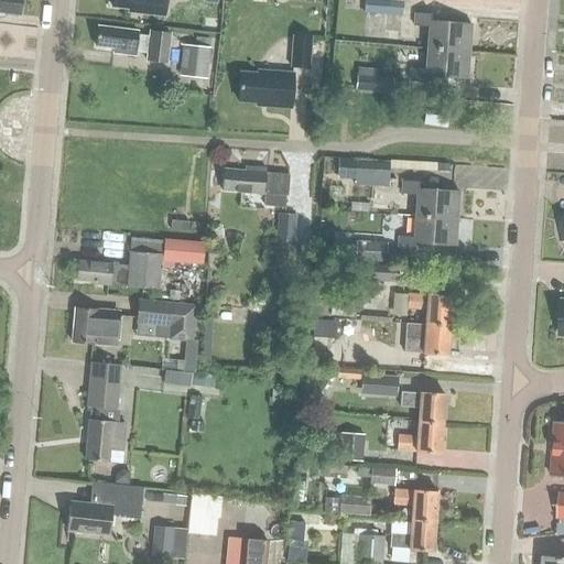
[(19,15),(20,0),(0,0),(0,15),(2,17),(3,13),(19,15)]
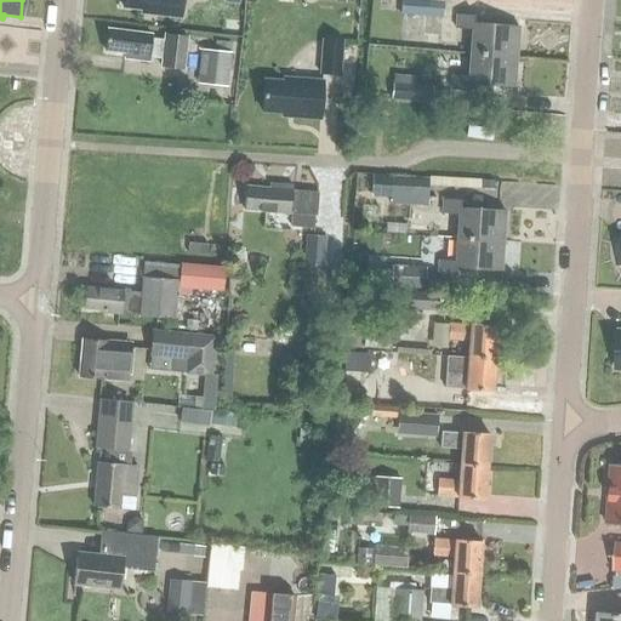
[(123,0),(123,7),(142,10),(142,13),(181,17),(182,0),(123,0)]
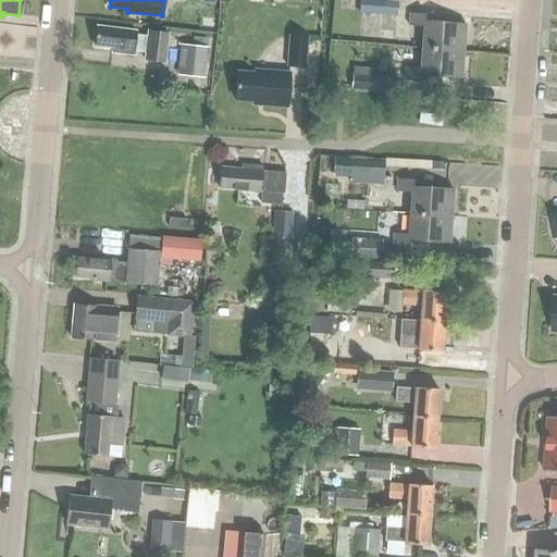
[(395,15),(396,2),(366,0),(359,0),(358,12),(395,15)]
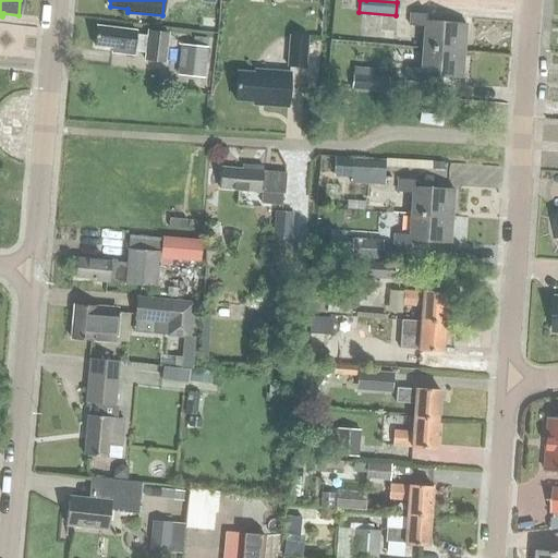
[(463,51),(463,50),(465,24),(426,21),(426,13),(411,12),(410,25),(424,26),(423,48),(463,51)]
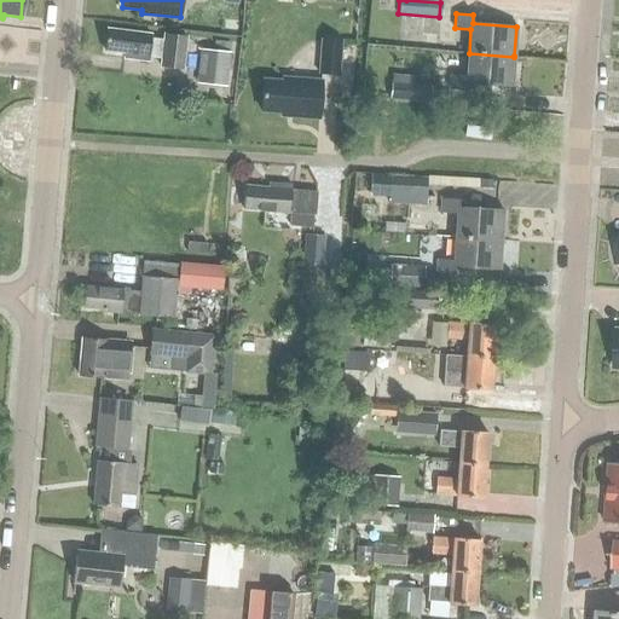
[(151,39),(151,35),(108,30),(106,51),(125,53),(123,59),(148,62),(148,57),(162,59),(161,67),(183,70),(187,39),(165,35),(165,40),(151,39)]
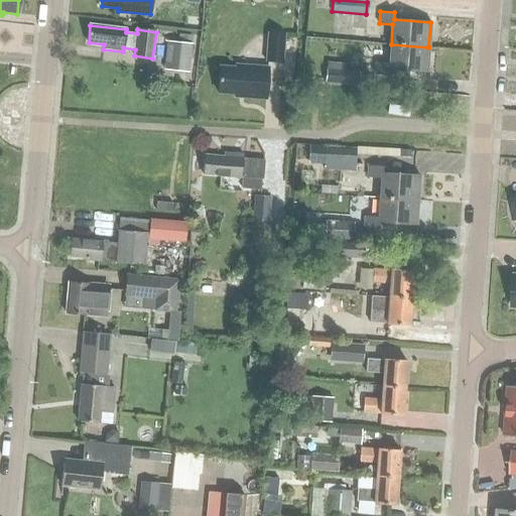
[(267,32),(265,61),(282,62),(284,33),(267,32)]
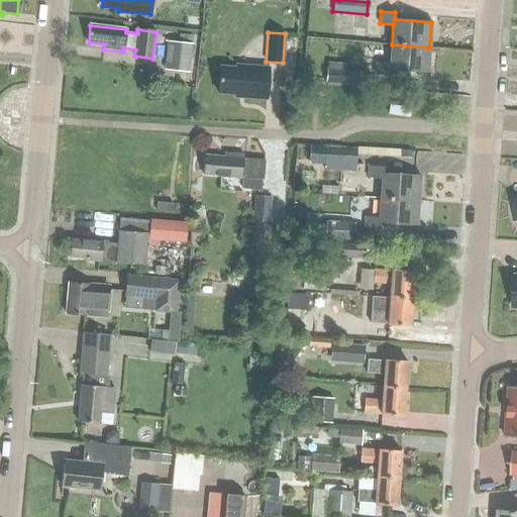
[(165,70),(189,73),(192,43),(167,41),(165,70)]
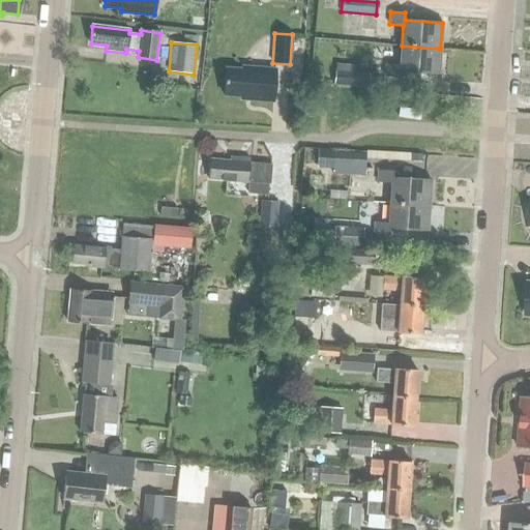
[(438,75),(440,49),(402,46),(400,65),(386,64),(385,77),(400,78),(401,72),(438,75)]
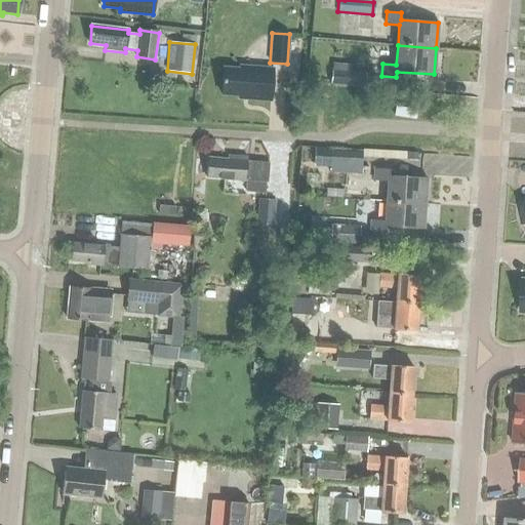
[(224,68),(221,94),(248,96),(248,98),(271,101),(273,69),(240,67),(240,69),(224,68)]
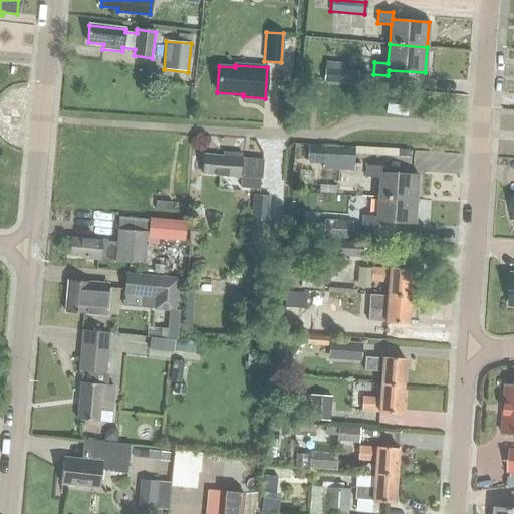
[(324,69),(323,81),(357,84),(358,72),(324,69)]
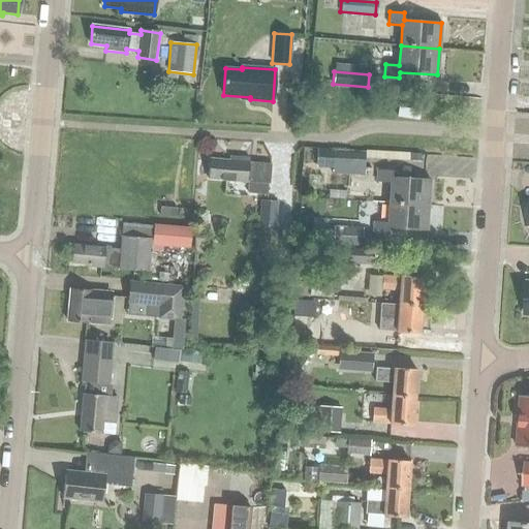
[(318,104),(329,105),(329,94),(318,93),(318,104)]
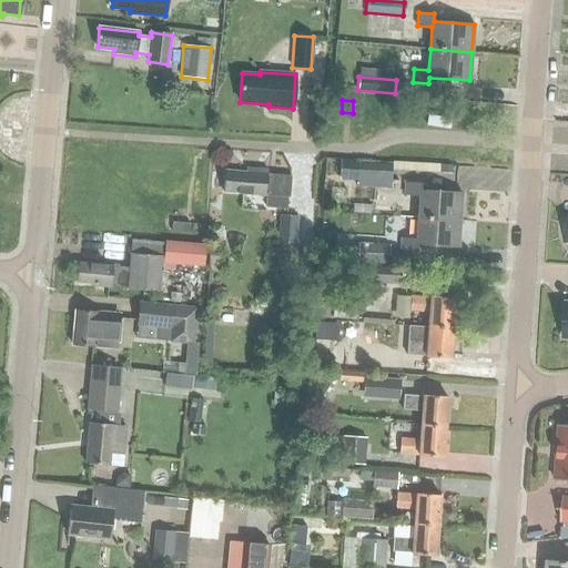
[(392,165),(358,164),(357,178),(391,180),(392,165)]
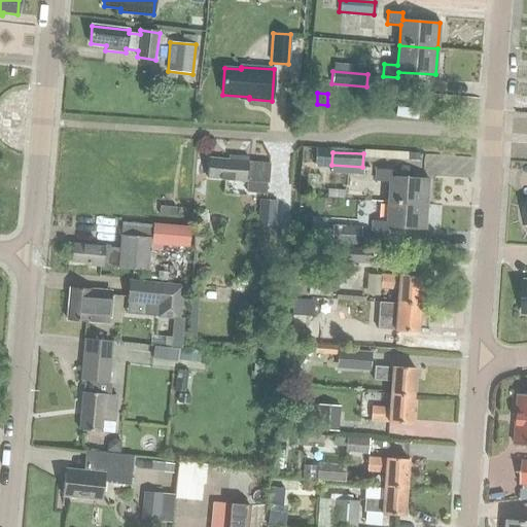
[(269,183),(271,164),(247,161),(248,157),(229,155),(227,160),(209,157),(207,178),(247,181),(246,192),(268,194),(269,183)]
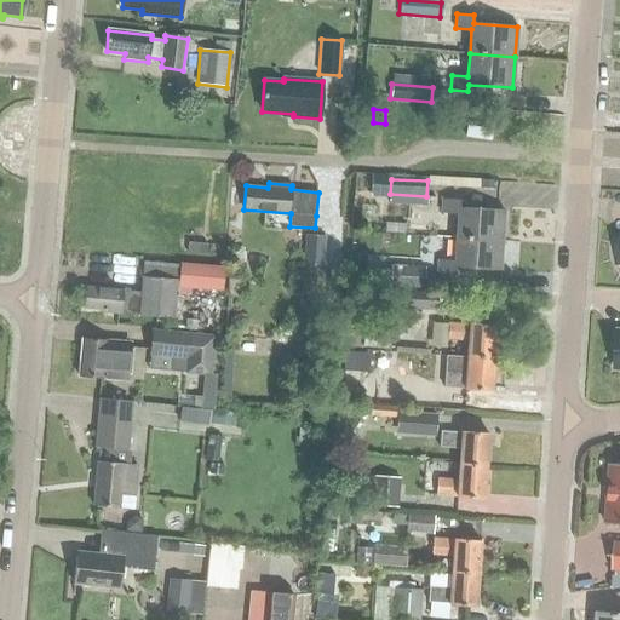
[(368,197),(367,219),(379,219),(380,197),(368,197)]
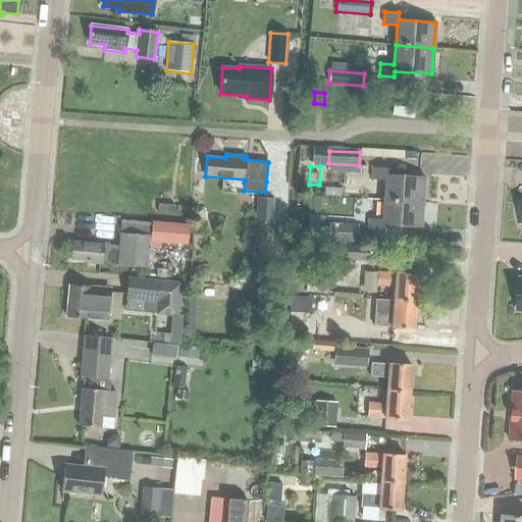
[(385,181),(384,200),(422,202),(423,180),(423,176),(386,174),(386,169),(372,168),(371,180),(385,181)]
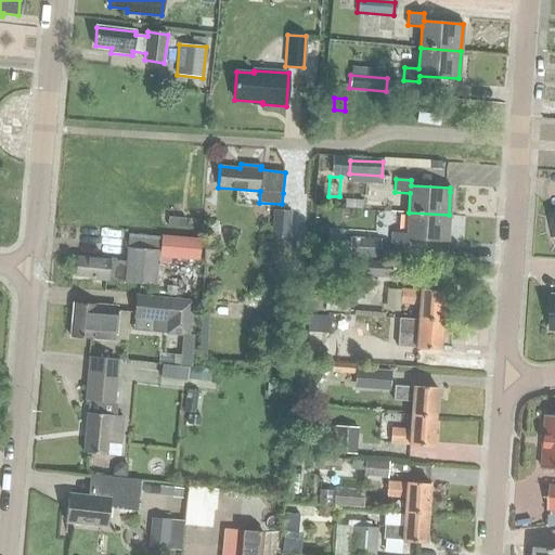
[(271,236),(288,237),(291,211),(272,210),(271,236)]
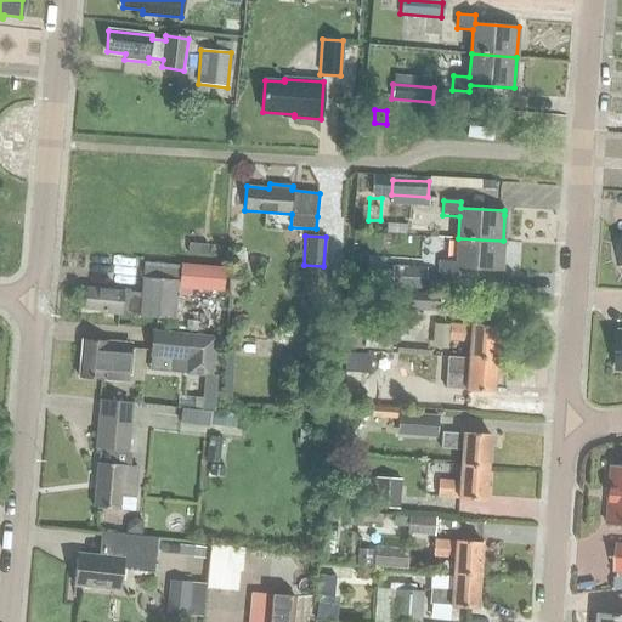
[(458,238),(458,239),(456,263),(439,261),(437,276),(457,277),(457,269),(501,272),(503,241),(458,238)]
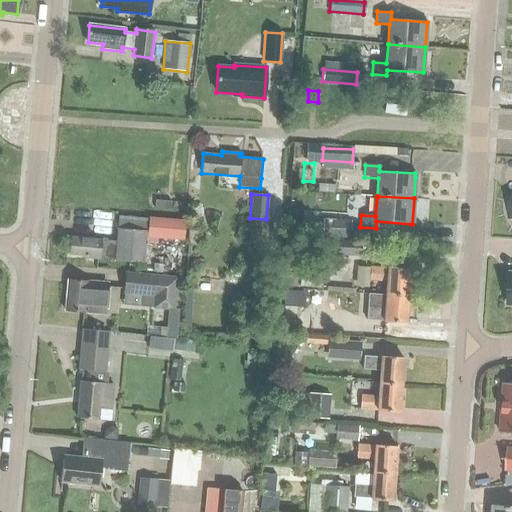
[(170,219),(169,235),(184,236),(185,220),(170,219)]
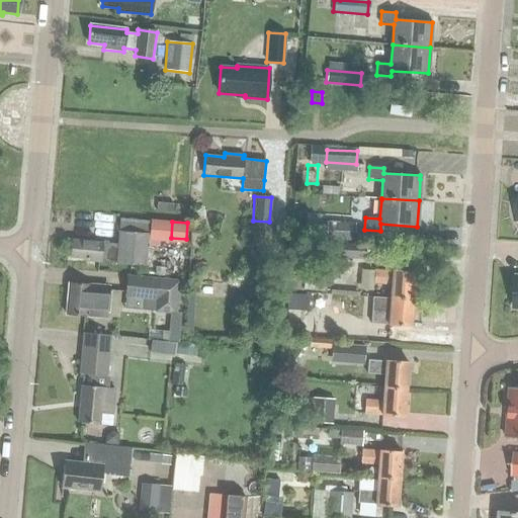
[(326,239),(354,241),(355,225),(327,223),(326,239)]
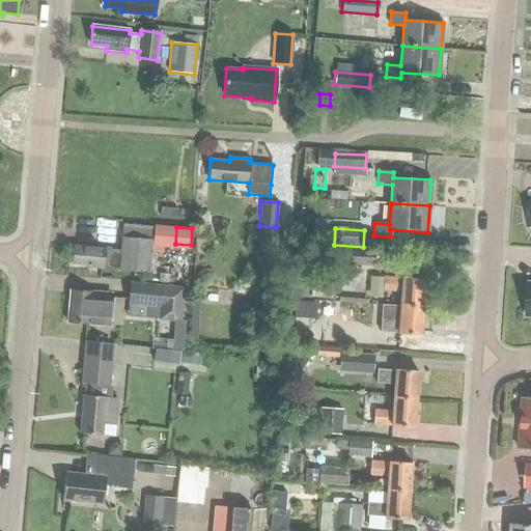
[(89,268),(148,272),(151,240),(120,238),(119,250),(73,247),(72,263),(89,266),(89,268)]
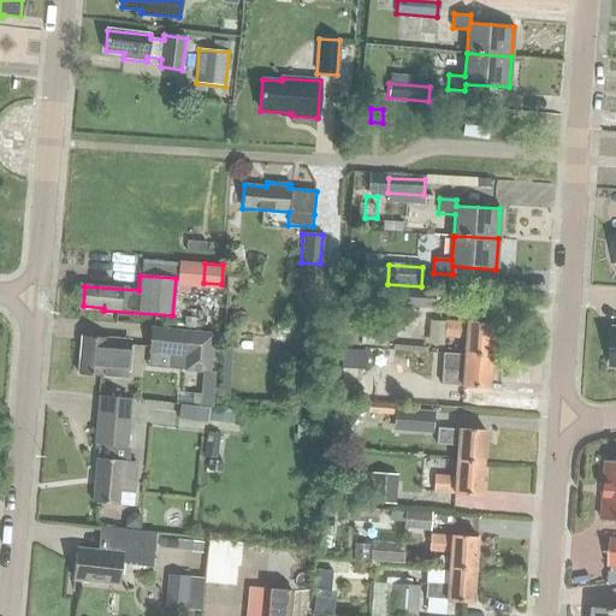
[(396,303),(431,306),(432,290),(397,288),(396,303)]
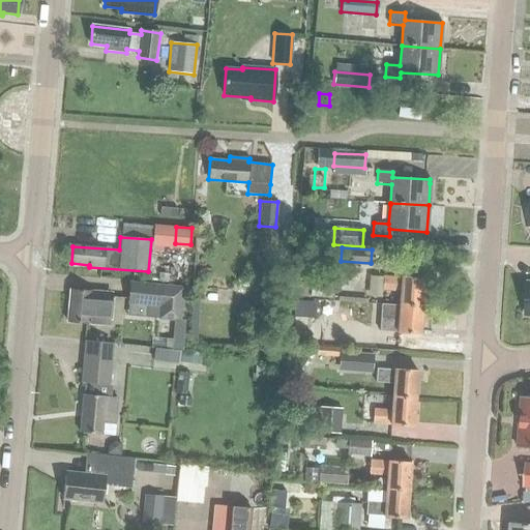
[(158,282),(169,283),(183,284),(184,263),(170,262),(169,274),(158,273),(158,282)]
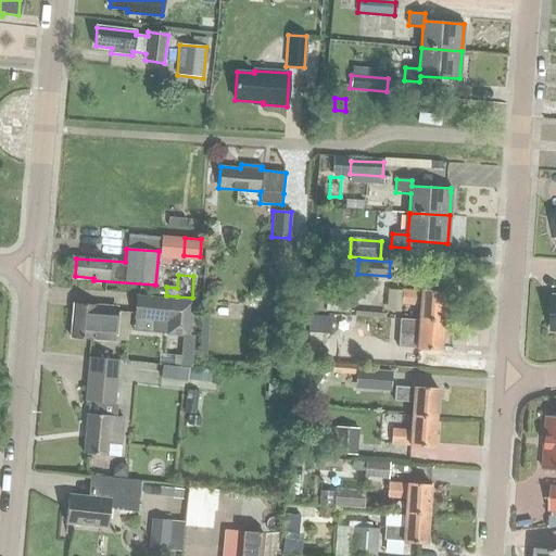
[(346,313),(349,293),(326,291),(325,311),(346,313)]
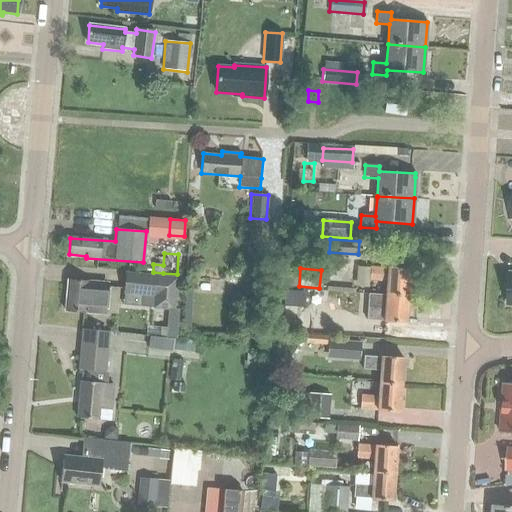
[(371,268),(370,281),(387,282),(386,294),(386,296),(407,297),(407,296),(408,269),(388,268),(388,269),(371,268)]
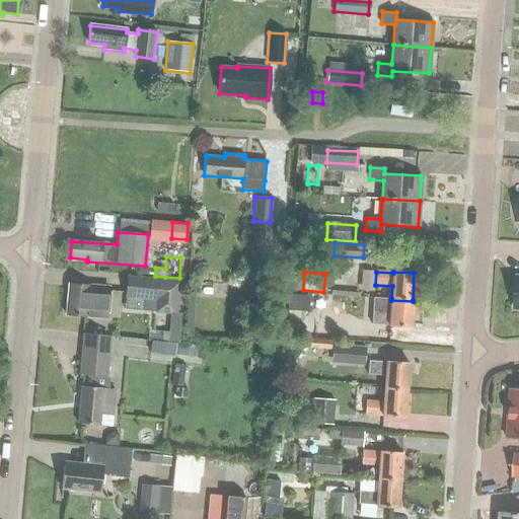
[(154,312),(176,314),(179,281),(127,277),(125,298),(155,300),(154,312)]
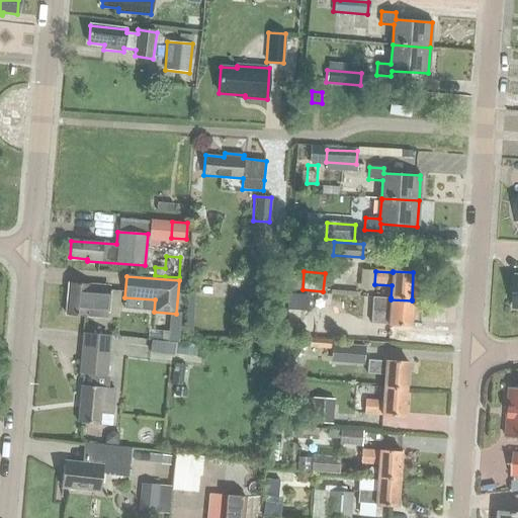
[(65,315),(101,318),(103,286),(68,283),(65,315)]
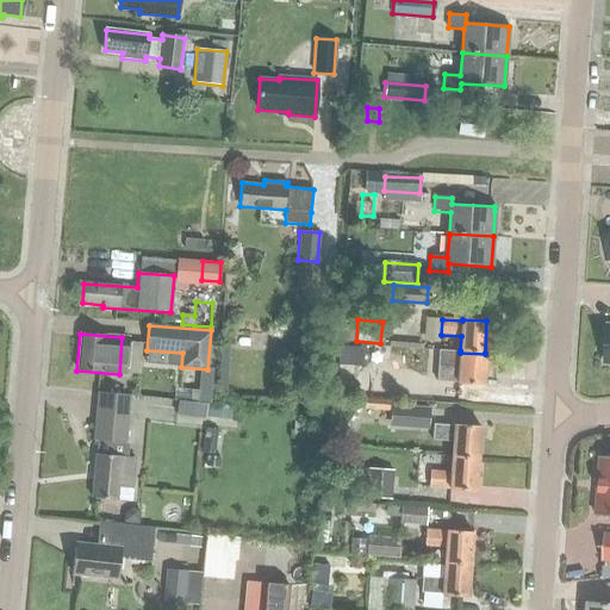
[(338,346),(337,365),(361,367),(362,348),(338,346)]
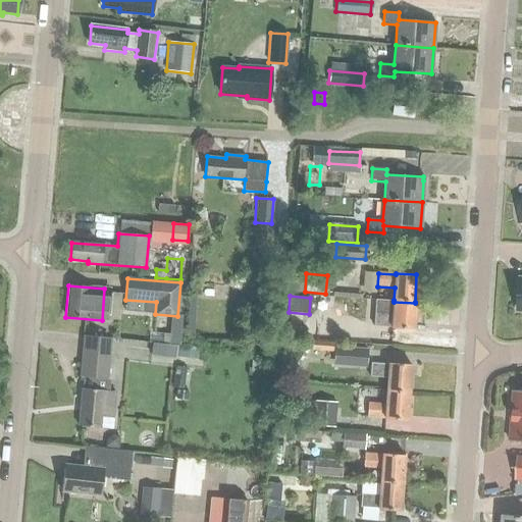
[(375,314),(374,326),(392,327),(392,328),(413,330),(415,303),(394,302),(376,300),(375,314)]
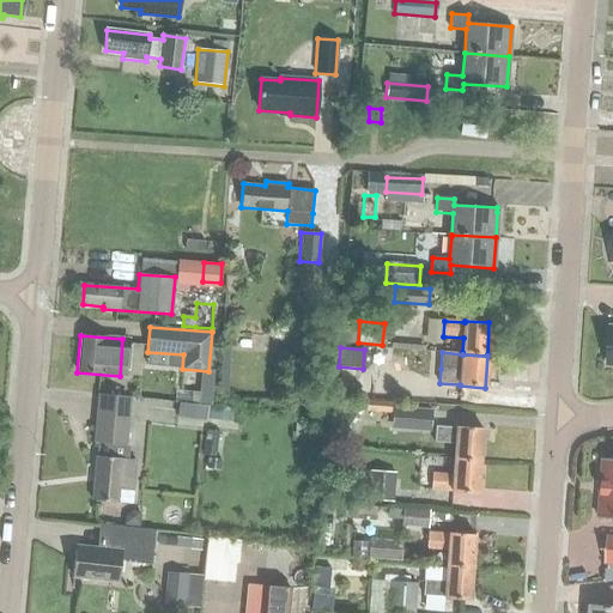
[(372,381),(393,382),(394,357),(374,356),(372,381)]
